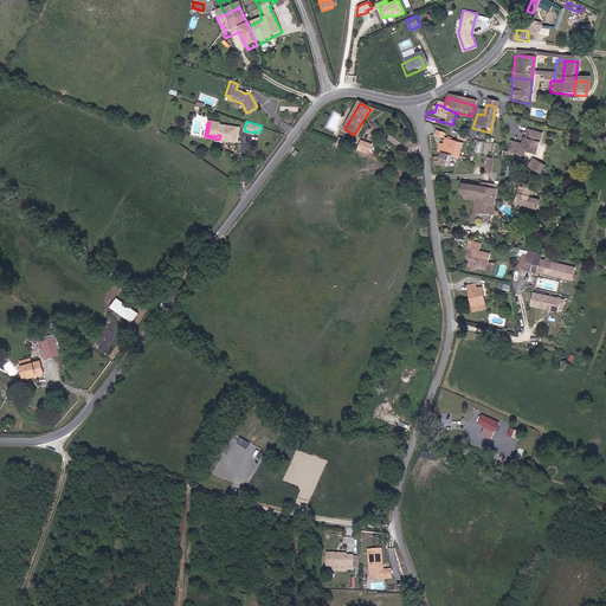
[(238,129),(210,122),(207,135),(216,136),(218,135),(220,135),(219,140),(233,142),(236,134),(237,135),(238,129)]
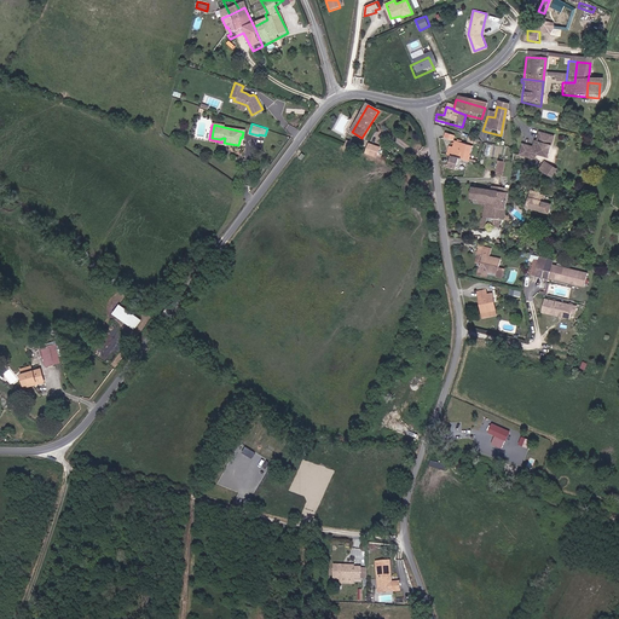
[(555,134),(568,137),(568,133),(560,131),(561,127),(556,126),(555,134)]
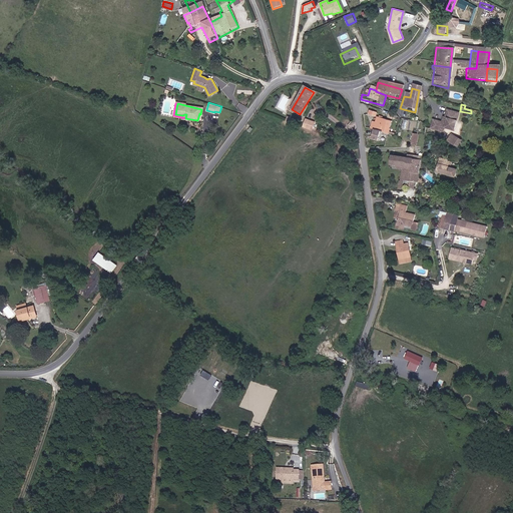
[(445,127),(455,133),(458,120),(447,117),(445,127)]
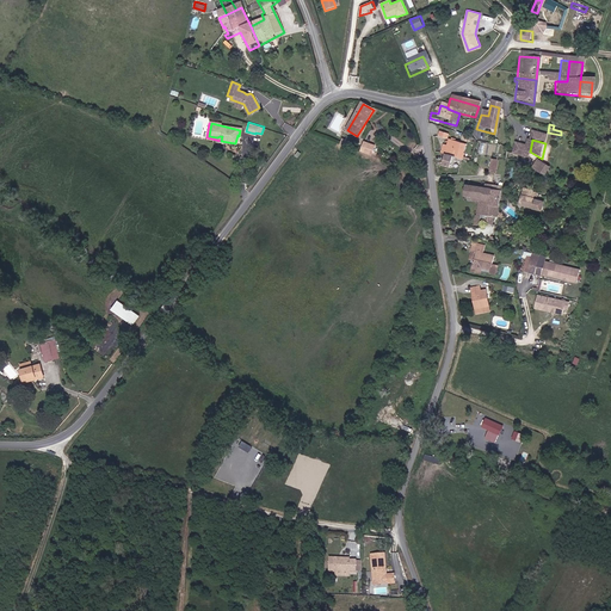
[(365,143),(363,152),(374,155),(376,147),(365,143)]
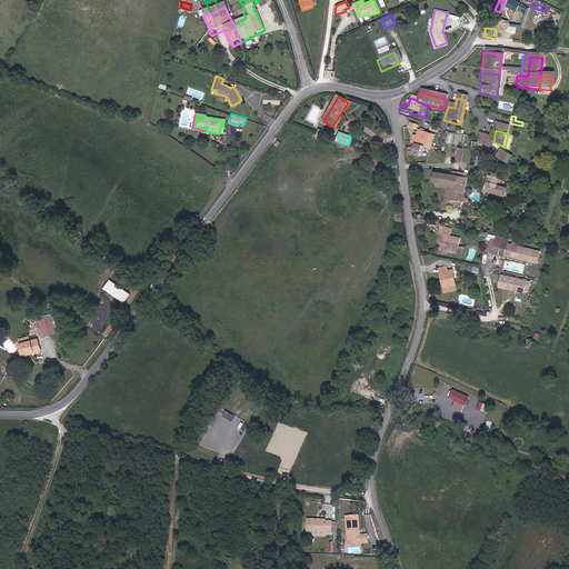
[(421,152),(427,155),(431,138),(415,133),(412,142),(408,140),(406,148),(410,149),(421,152)]
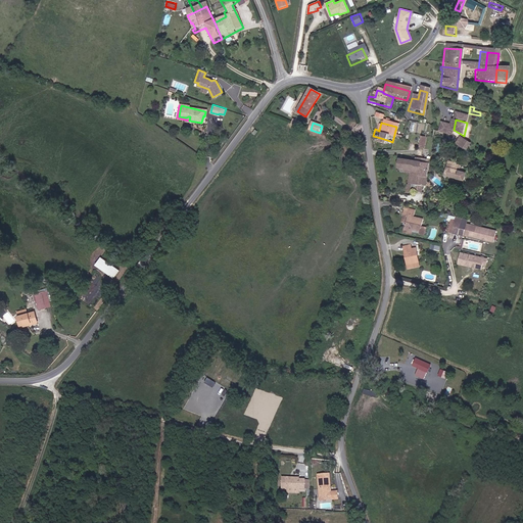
[(463,140),(464,136),(454,130),(448,131),(441,129),(439,138),(453,142),(454,137),(463,140)]
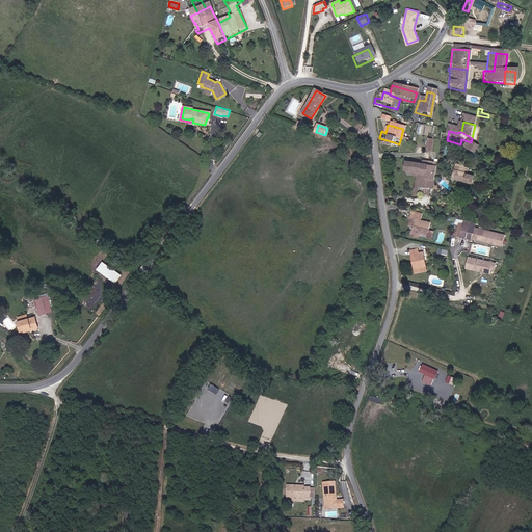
[(392,151),(394,142),(383,139),(380,148),(392,151)]
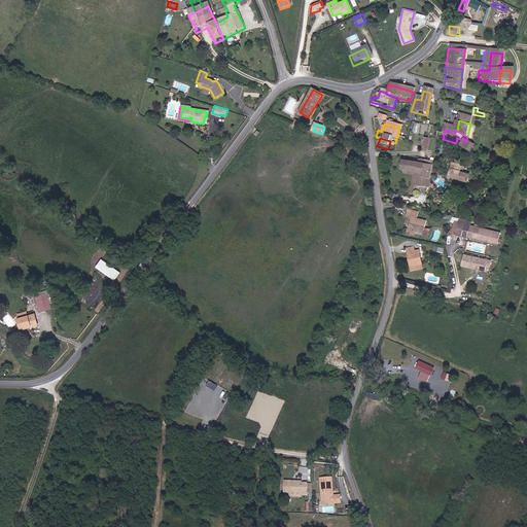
[(447,146),(435,143),(434,148),(436,149),(435,156),(449,161),(450,154),(446,152),(447,146)]
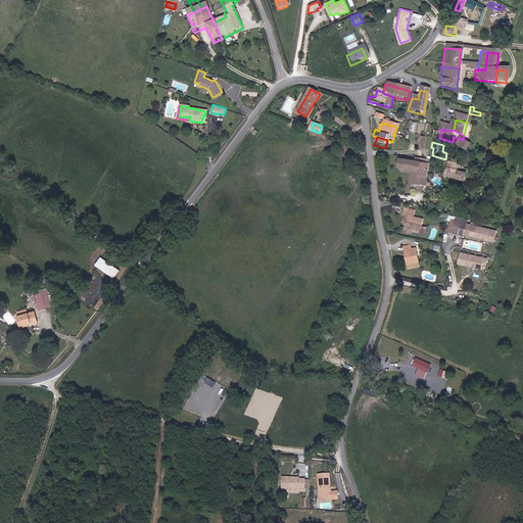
[(461,143),(456,150),(467,159),(472,152),(461,143)]
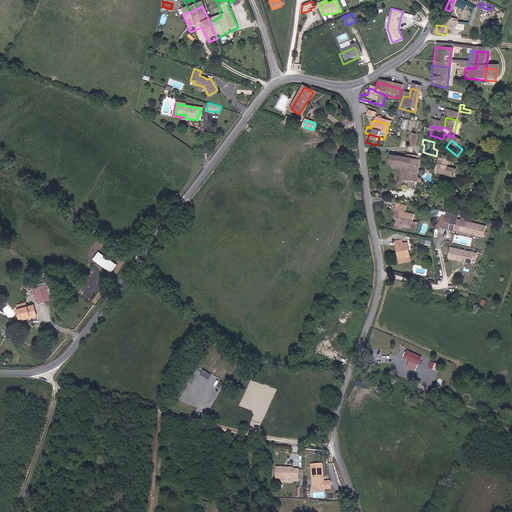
[(419,178),(421,166),(392,160),(390,172),(394,172),(394,170),(404,171),(402,184),(413,187),(414,182),(418,183),(419,178)]
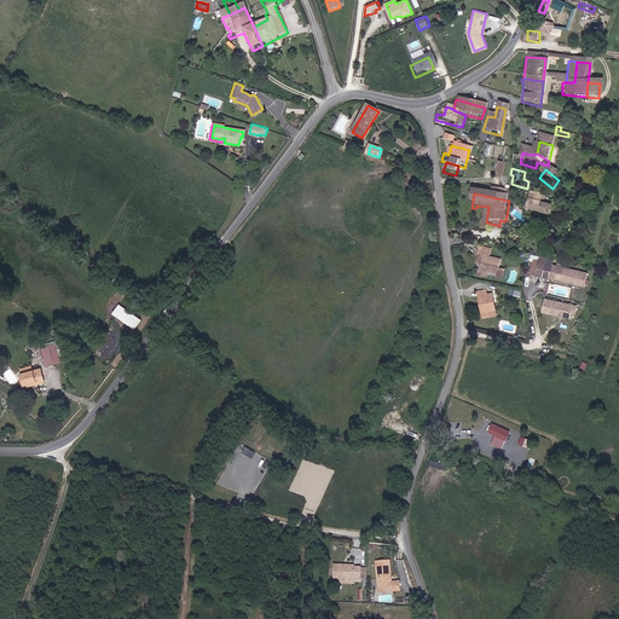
[(556,213),(557,208),(557,207),(543,201),(538,218),(561,225),(563,215),(556,213)]
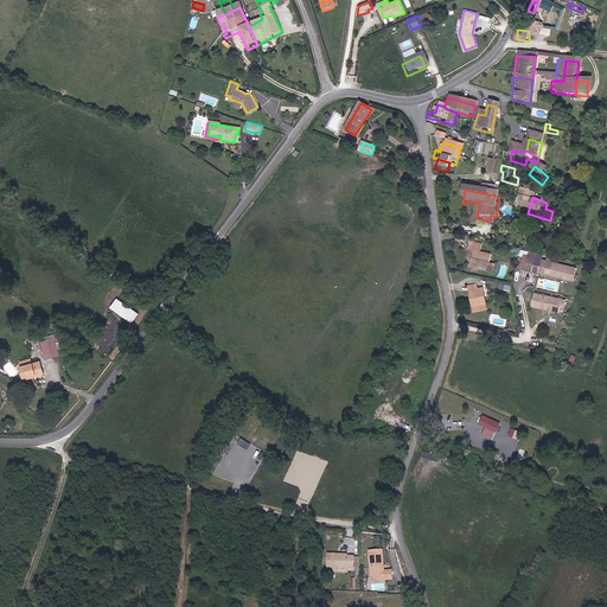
[(490,222),(477,218),(474,229),(487,231),(490,222)]
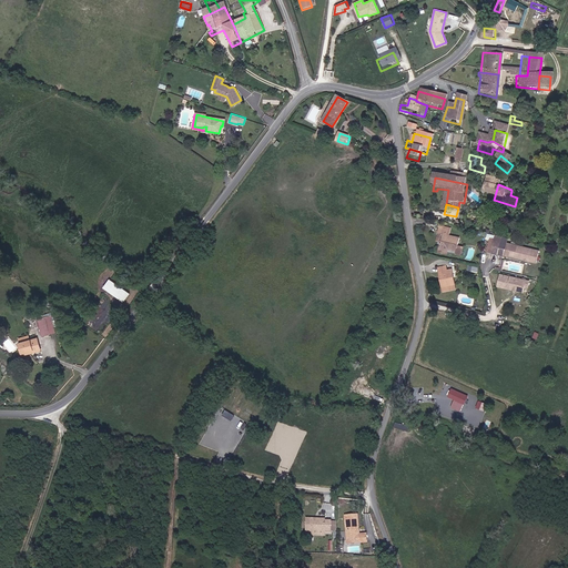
[(439,242),(436,254),(444,256),(454,257),(456,245),(446,243),(447,237),(437,235),(436,241),(439,242)]
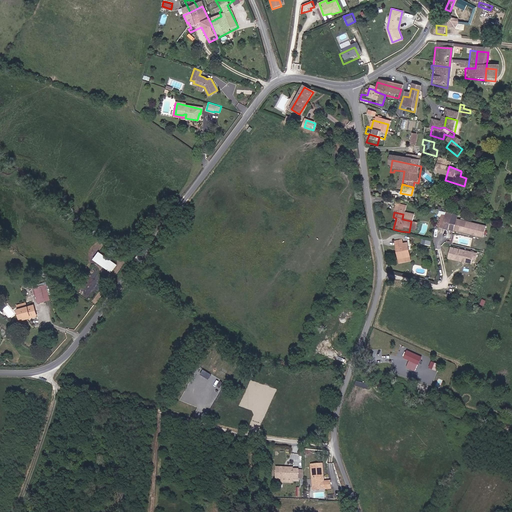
[(452,234),(456,219),(442,216),(439,231),(452,234)]
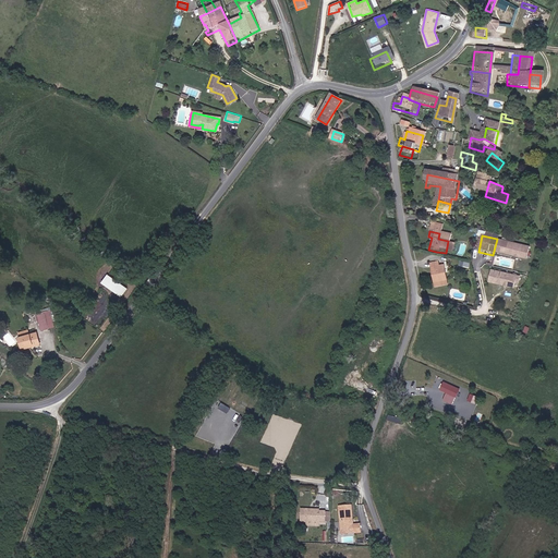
[(530,247),(502,243),(500,255),(528,261),(530,247)]
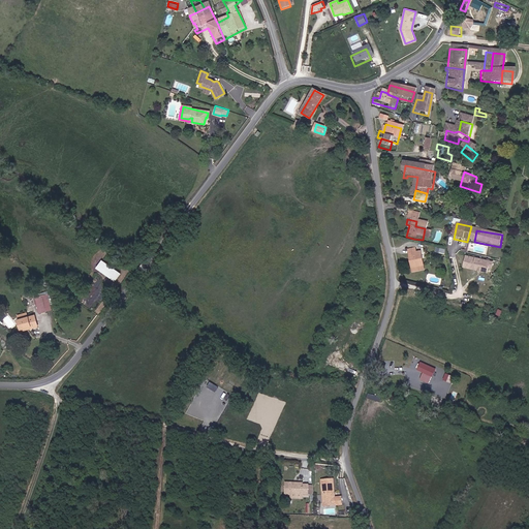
[(407,266),(408,275),(418,273),(416,259),(412,259),(411,257),(404,258),(405,266),(407,266)]
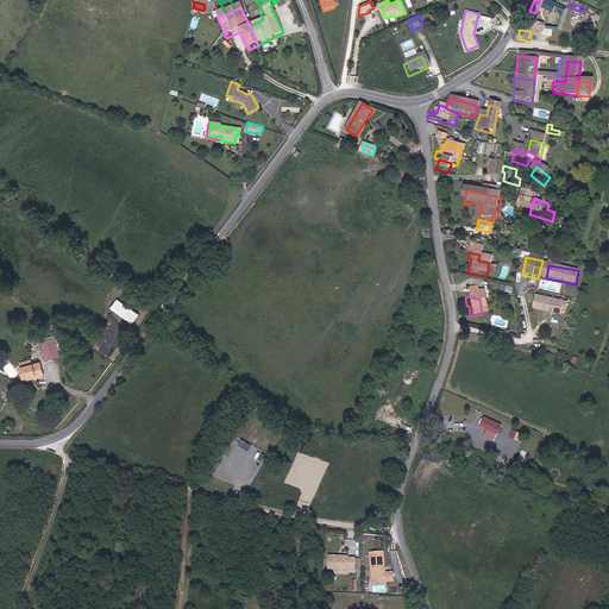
[(117,299),(111,309),(136,321),(140,311),(117,299)]
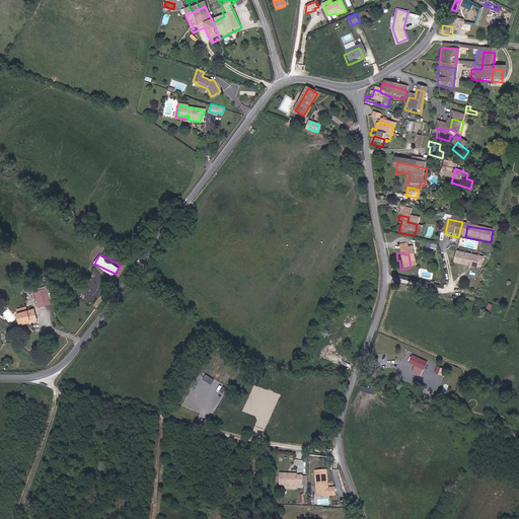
[(460,256),(456,267),(470,271),(473,260),(460,256)]
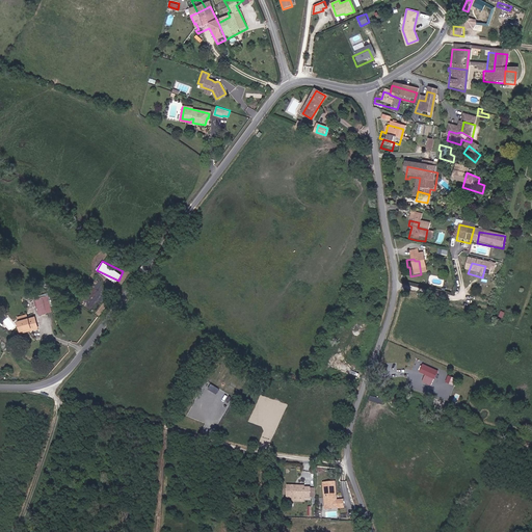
[(485,266),(482,277),(488,278),(490,273),(490,268),(485,266)]
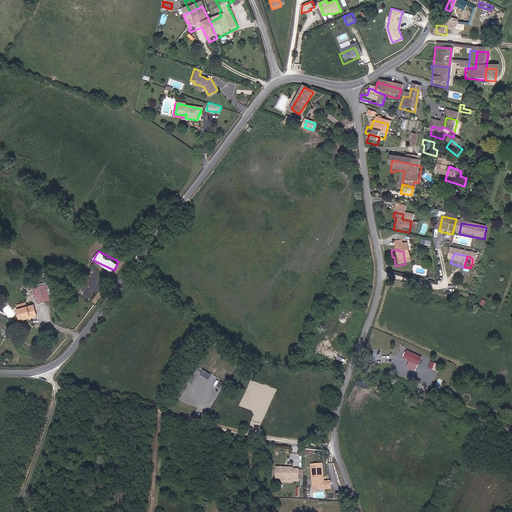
[(31,297),(39,297),(37,283),(30,284),(31,297)]
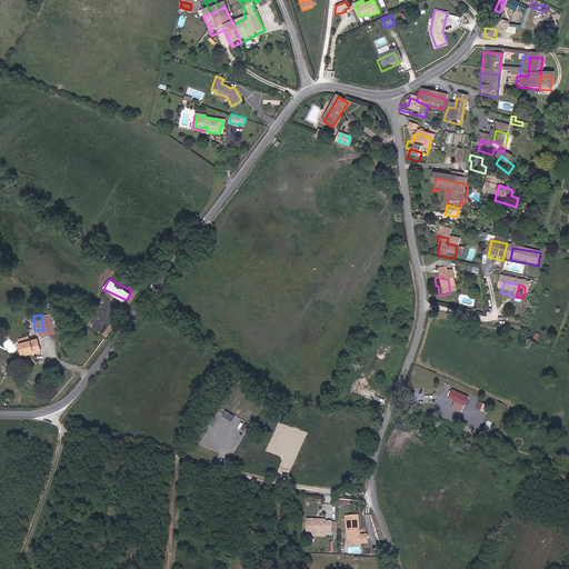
[(25,346),(26,350),(35,349),(31,336),(12,338),(15,347),(25,346)]
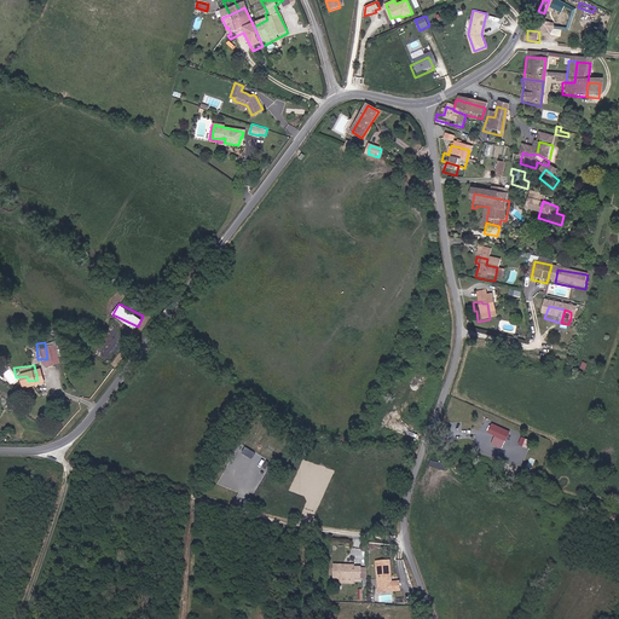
[(496,434),(492,443),(504,447),(512,429),(492,422),(489,432),(496,434)]
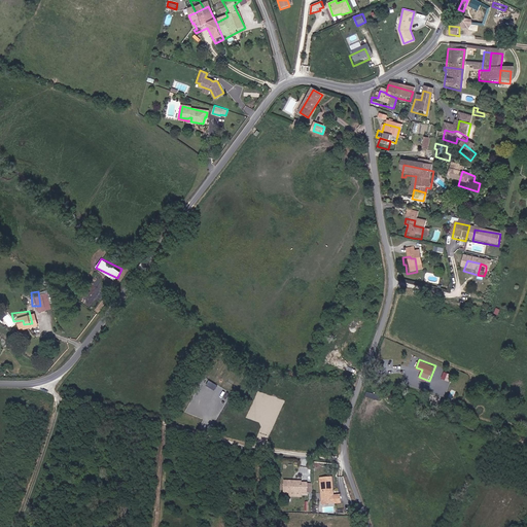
[(367,390),(366,395),(380,399),(381,394),(367,390)]
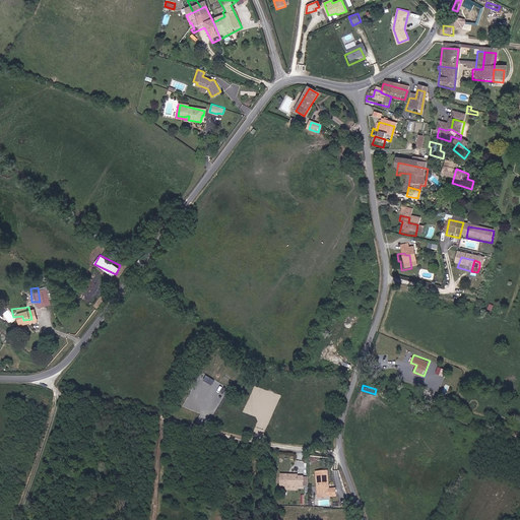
[(330,496),(329,489),(328,471),(317,472),(318,495),(324,495),(324,498),(330,497),(330,496)]
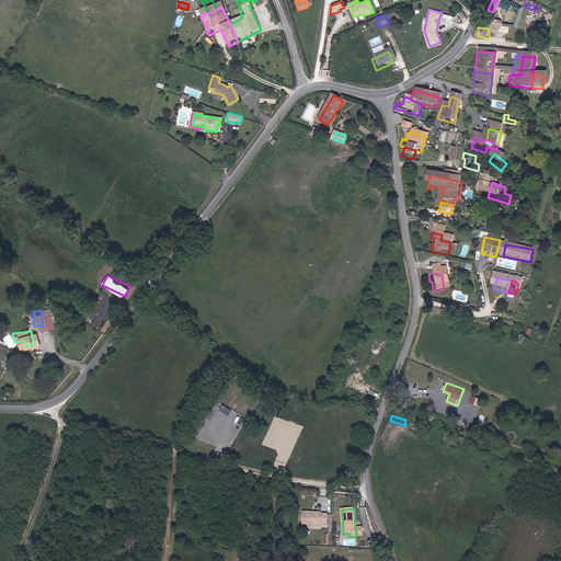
[(321,514),(322,512),(304,512),(302,525),(309,525),(309,523),(321,523),(321,526),(328,526),(328,514),(321,514)]
